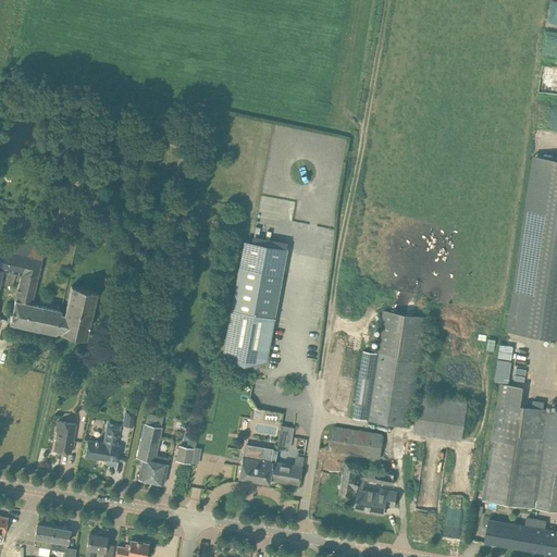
[(556,337),(556,158),(534,155),(508,331),(556,337)]
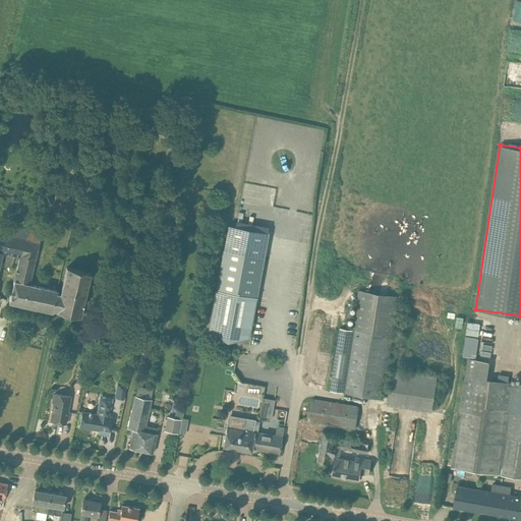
[(15,198),(3,195),(0,205),(12,209),(15,198)]
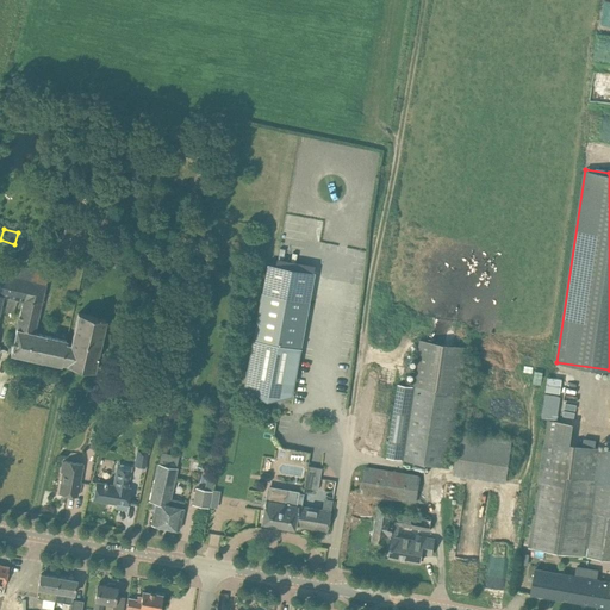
[(267,263),(244,386),(251,388),(253,387),(267,396),(268,391),(291,394),(299,348),(302,336),(309,300),(313,272),(312,272),(275,265),(267,263)]
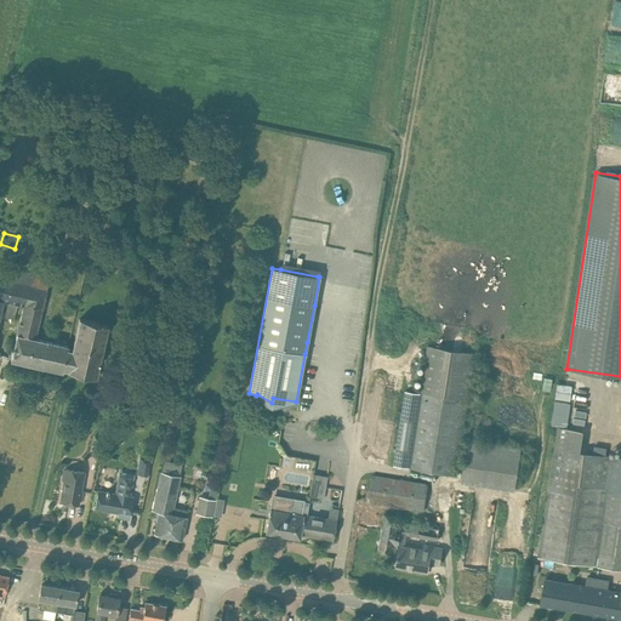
[(0,314),(4,301),(9,302),(17,305),(23,306),(29,284),(0,277),(0,314)]
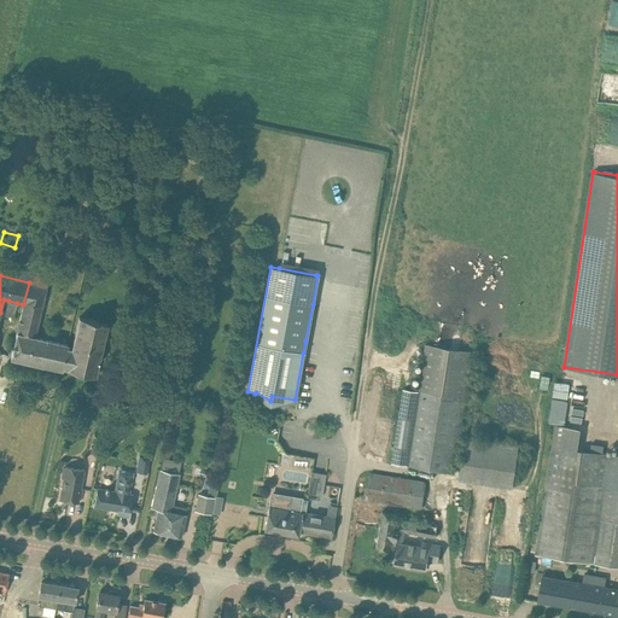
[(6,357),(62,369),(66,347),(68,344),(35,337),(48,277),(44,275),(41,285),(29,283),(23,304),(12,349),(10,349),(7,355),(6,355),(6,357)]
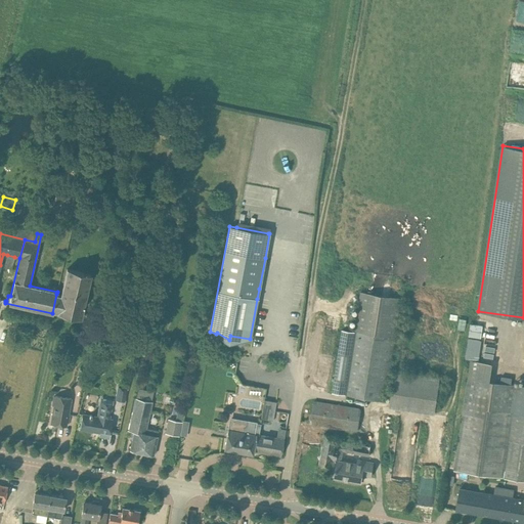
[(14,257),(7,255),(4,267),(12,269),(14,257)]
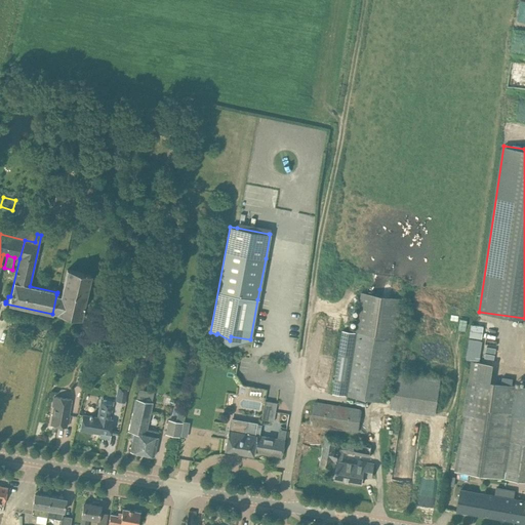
[(52,314),(56,315),(57,313),(81,319),(83,309),(91,275),(67,270),(61,296),(56,294),(52,314)]
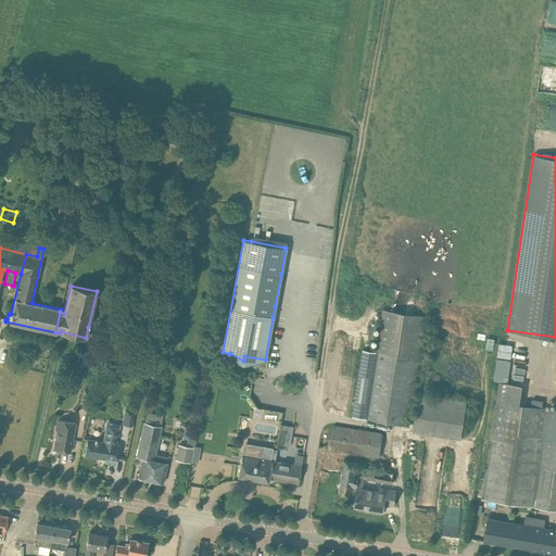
[(426,316),(393,312),(382,310),(377,352),(363,350),(353,416),(409,425),(411,416),(414,417),(415,405),(413,405),(426,316)]
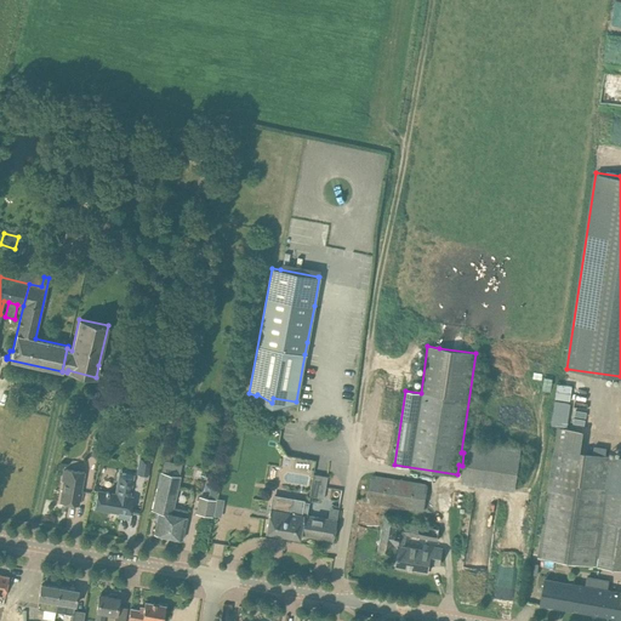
[(557,383),(556,397),(569,399),(571,385),(557,383)]
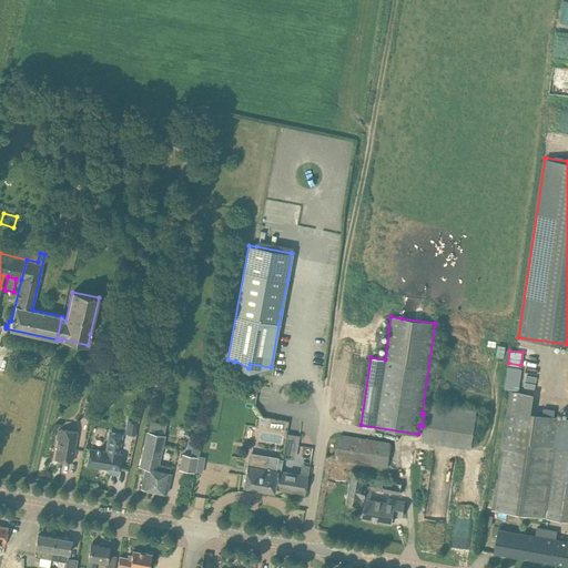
[(105,361),(107,356),(88,352),(87,355),(105,361)]
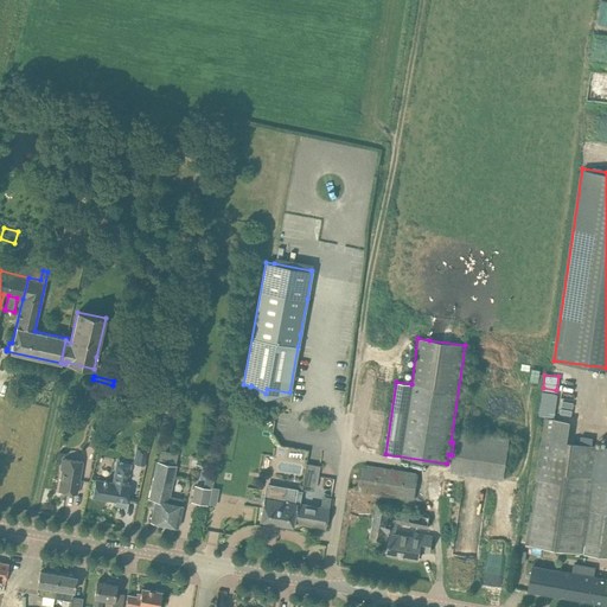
[(540,414),(555,416),(558,394),(543,391),(540,414)]
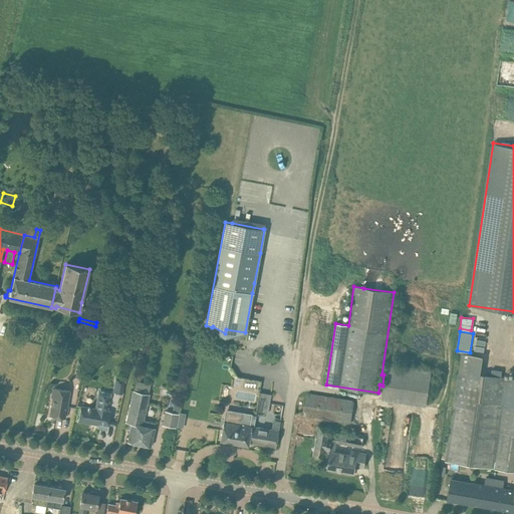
[(484,349),(485,340),(476,339),(475,348),(484,349)]
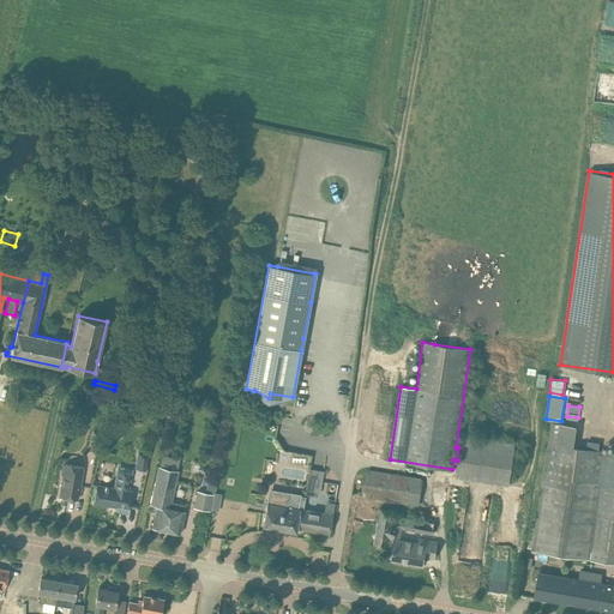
[(548,443),(533,551),(595,560),(613,563),(613,452),(607,451),(607,452),(597,450),(585,449),(575,447),(577,426),(551,422),(548,443)]
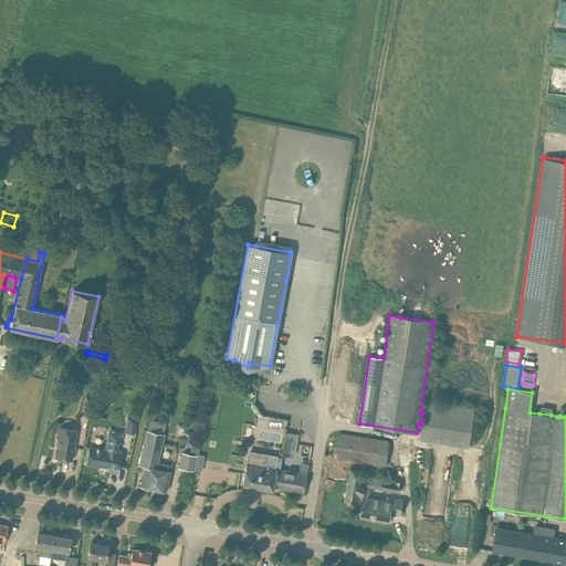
[(86,399),(84,413),(91,416),(94,400),(86,399)]
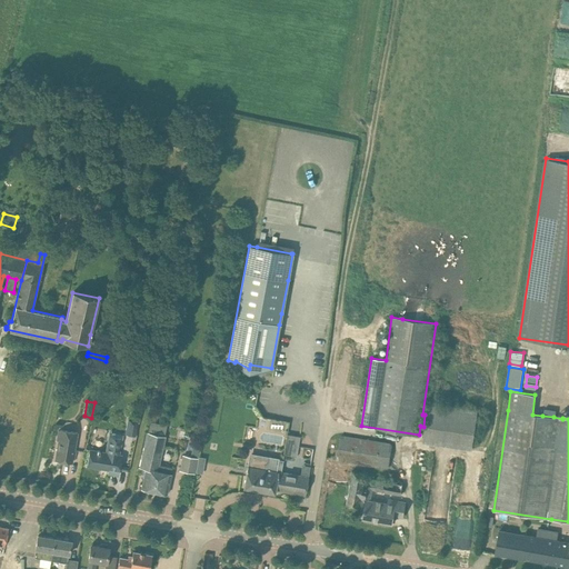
[(425,440),(473,448),(479,410),(430,402),(425,440)]
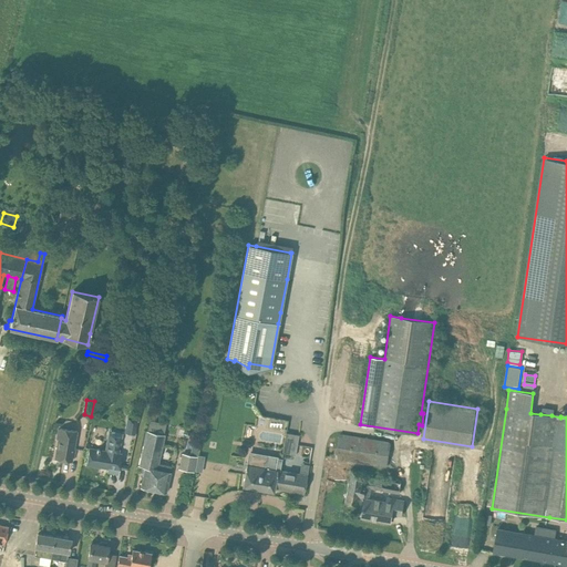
[(542,405),(540,414),(552,415),(553,408),(542,405)]
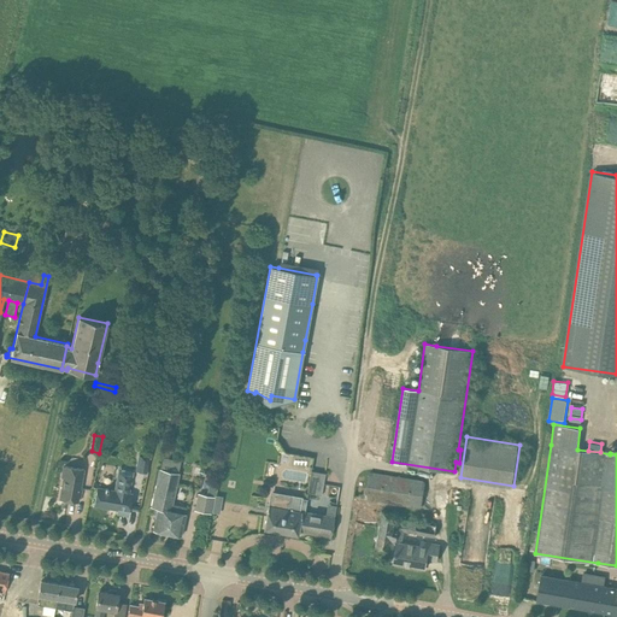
[(140,456),(137,470),(147,472),(151,457),(140,456)]
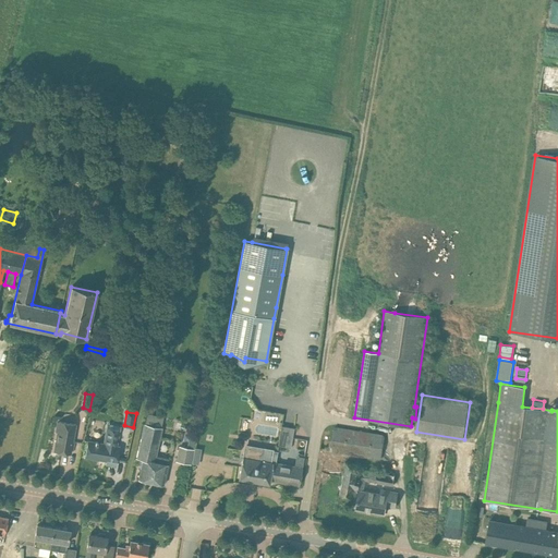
[(58,432),(56,440),(53,451),(71,455),(72,444),(76,424),(60,421),(59,422),(58,422),(57,432),(58,432)]
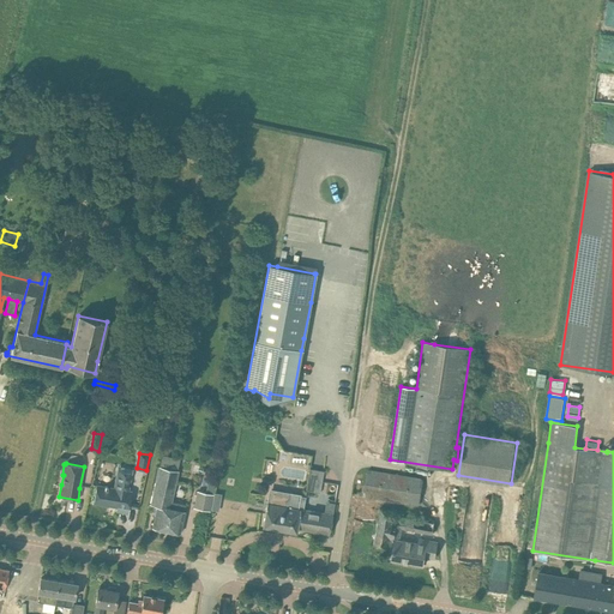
[(160,467),(154,493),(151,504),(157,506),(152,528),(180,534),(185,511),(184,511),(186,504),(172,501),(178,471),(160,467)]
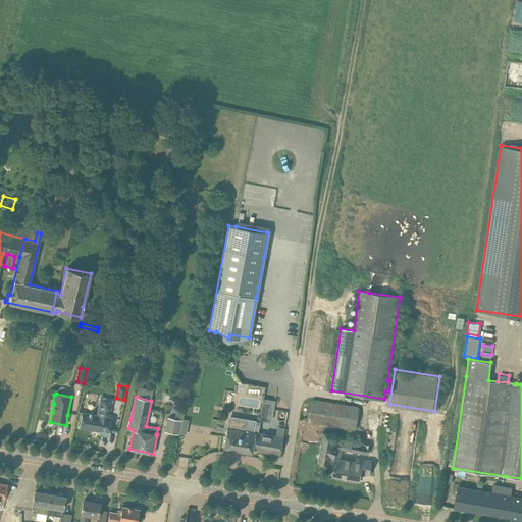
[(263,399),(262,408),(273,410),(275,401),(263,399)]
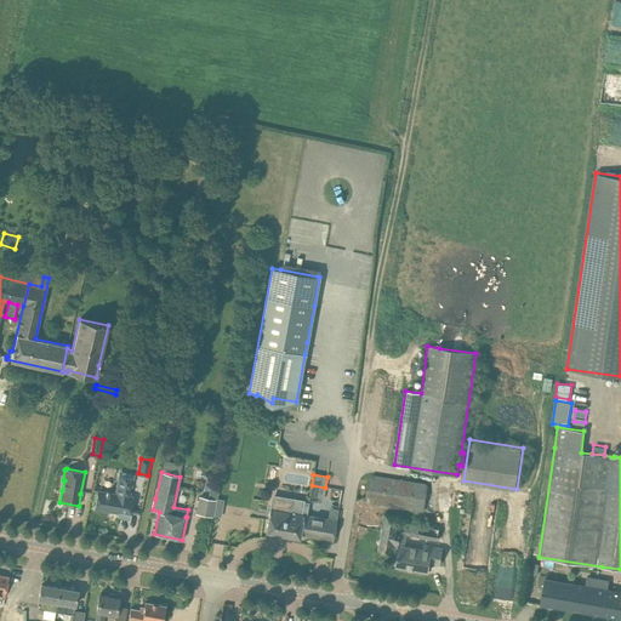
[(423,511),(428,484),(372,474),(368,501),(423,511)]
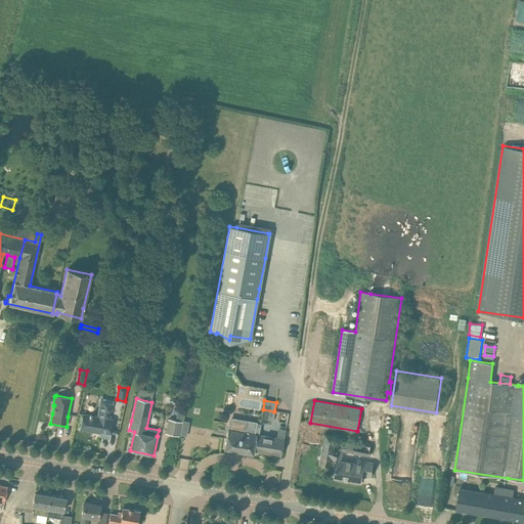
[(83,415),(82,419),(80,429),(110,434),(112,420),(110,419),(112,405),(102,403),(99,418),(83,415)]
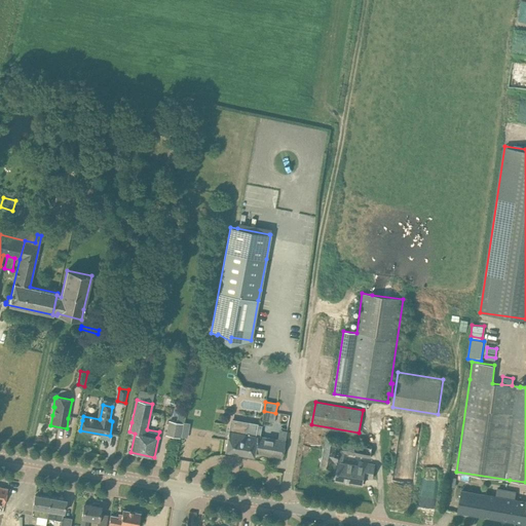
[(183,423),(170,420),(166,434),(180,437),(182,429),(183,423)]
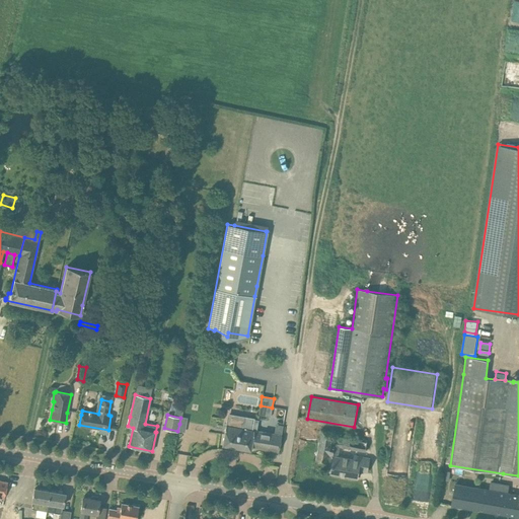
[(278,451),(280,442),(281,435),(243,429),(245,420),(227,417),(225,426),(222,444),(250,449),(250,447),(278,451)]
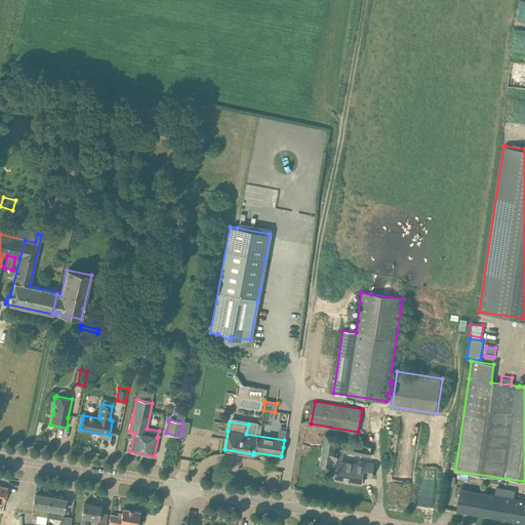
[(332,469),(334,469),(337,458),(341,458),(344,451),(371,456),(372,446),(371,446),(371,447),(336,441),(337,436),(325,434),(319,467),(332,470),(332,469)]
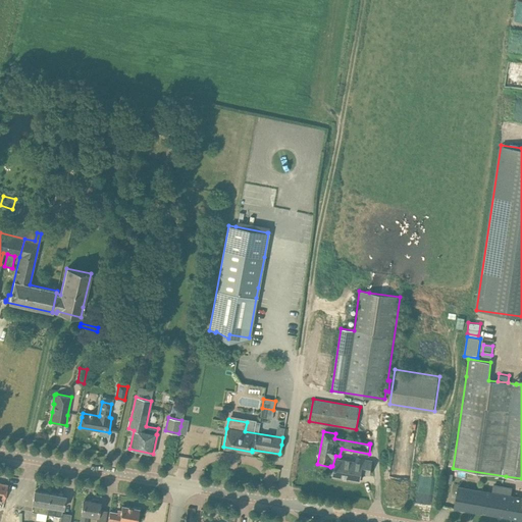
[(369,474),(371,464),(372,461),(357,458),(356,462),(336,459),(333,476),(360,480),(361,473),(369,474)]
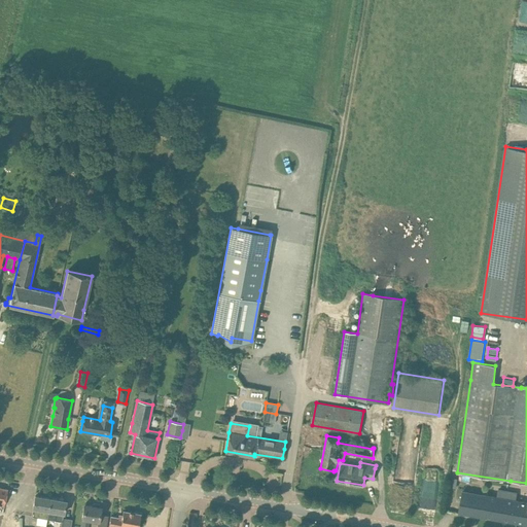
[(459,513),(526,524),(526,502),(462,491),(459,513)]
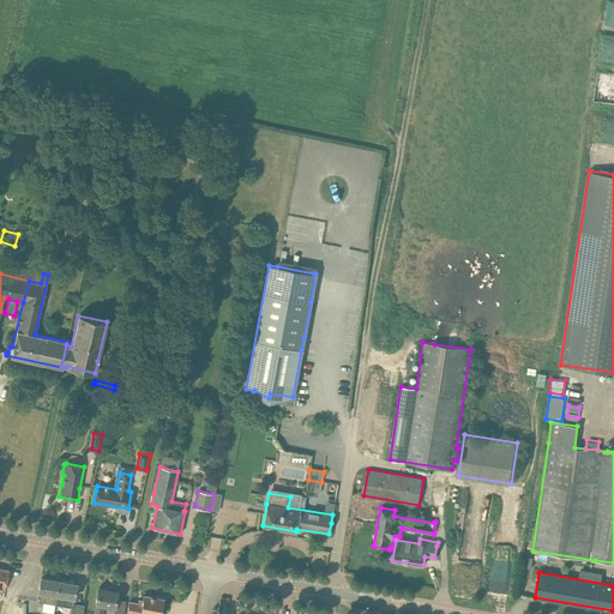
[(54,605),(59,581),(41,578),(38,593),(37,602),(46,603),(54,605)]
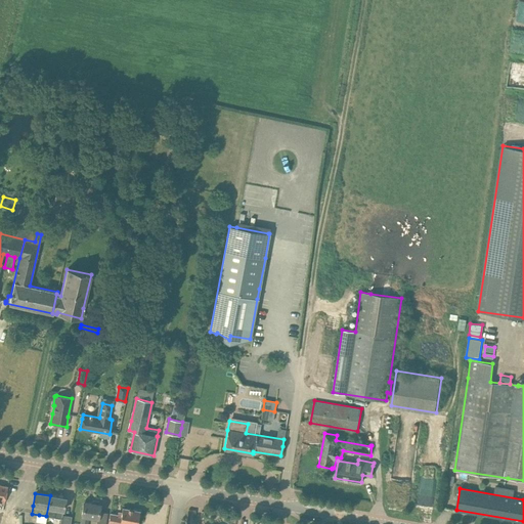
[(62,518),(66,498),(50,495),(46,516),(54,517),(62,518)]
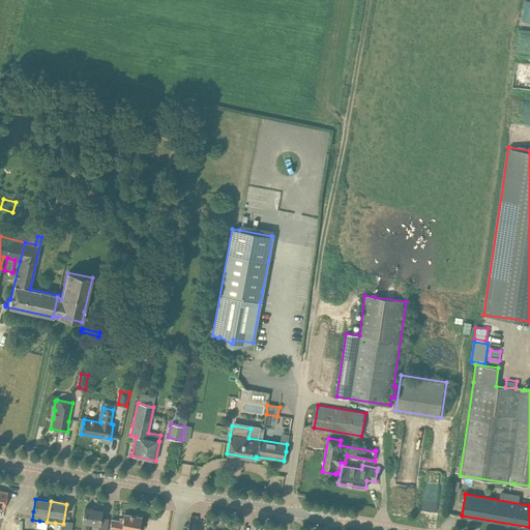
[(83,521),(82,529),(88,529),(90,522),(99,524),(97,529),(106,529),(107,529),(109,519),(100,518),(101,510),(100,509),(100,508),(99,507),(94,506),(93,507),(92,508),(85,507),(83,518),(83,521)]
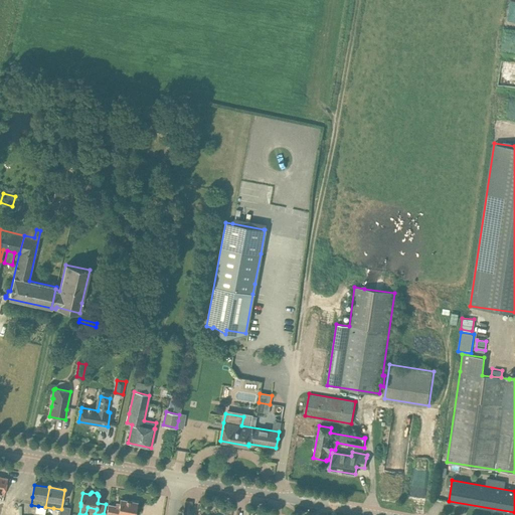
[(108,505),(107,514),(108,514),(109,514),(134,514),(137,502),(120,499),(120,504),(116,503),(116,506),(108,505)]
